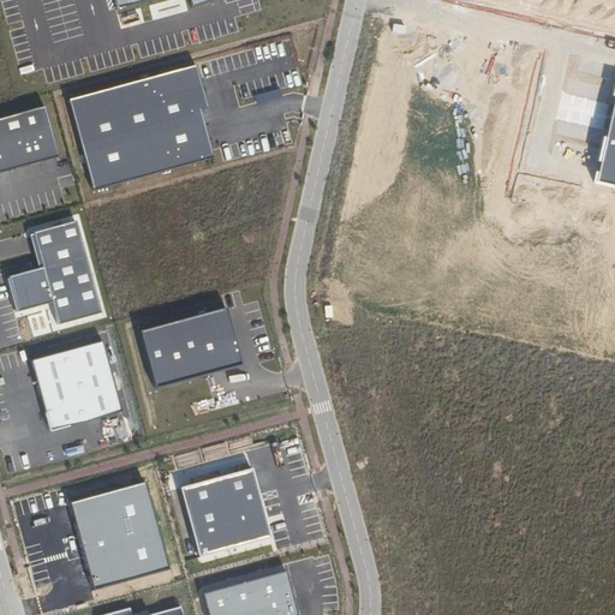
[(113,0),(117,10),(153,0),(189,0),(191,7),(218,0),(113,0)]
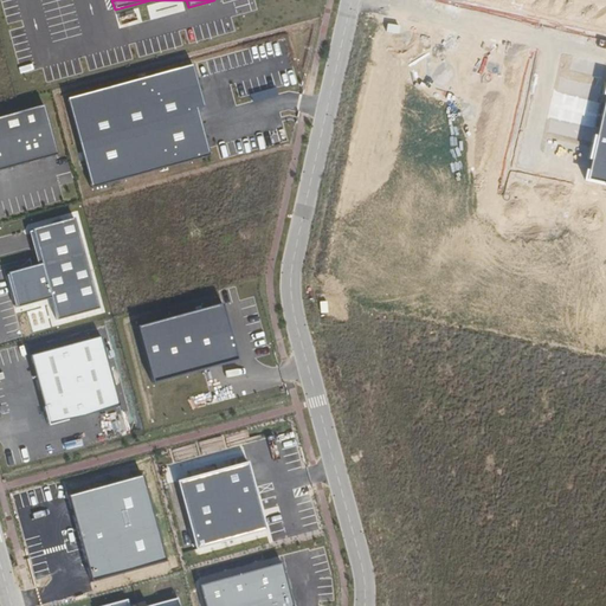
[(250,4),(236,7),(238,14),(252,11),(250,4)]
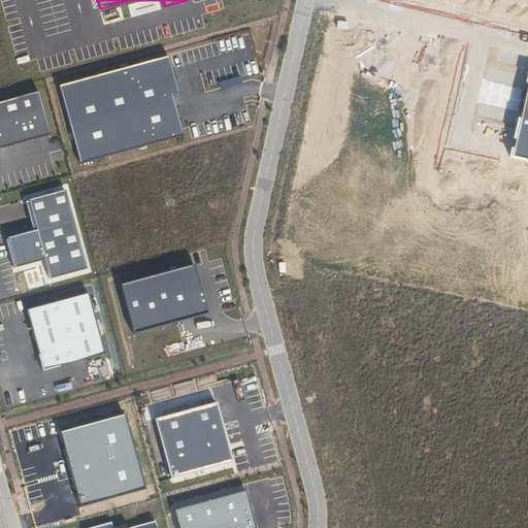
[(188,19),(191,31),(197,30),(194,17),(188,19)]
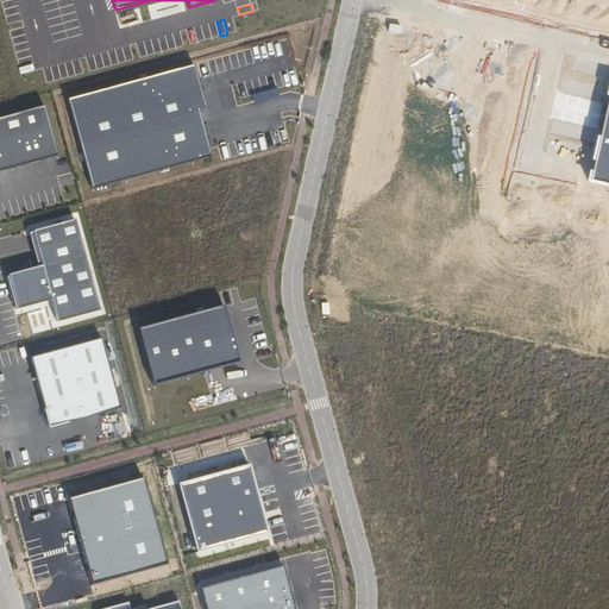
[(208,23),(213,38),(220,36),(217,22),(208,23)]
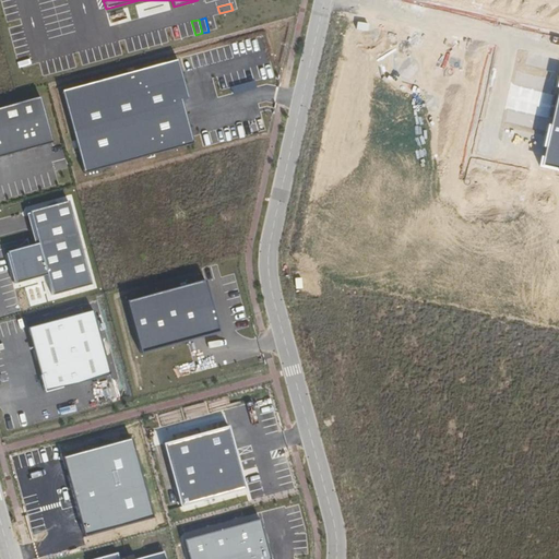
[(185,23),(189,36),(195,35),(191,21),(185,23)]
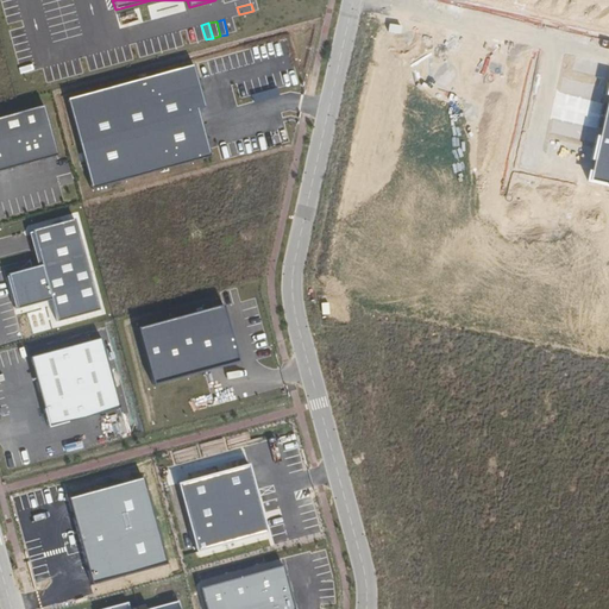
[(194,27),(198,42),(206,39),(201,25),(194,27)]
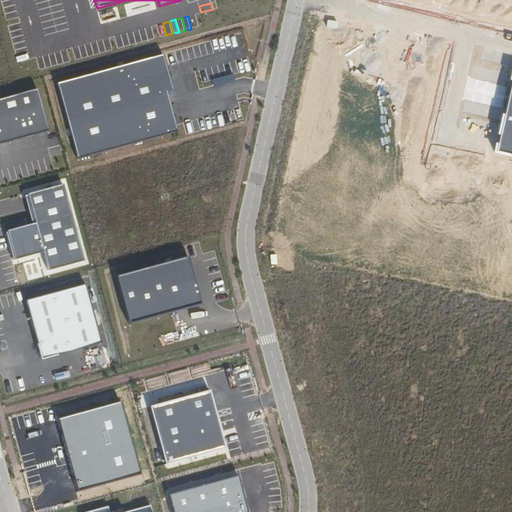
[(157,24),(160,37),(166,35),(163,23),(157,24)]
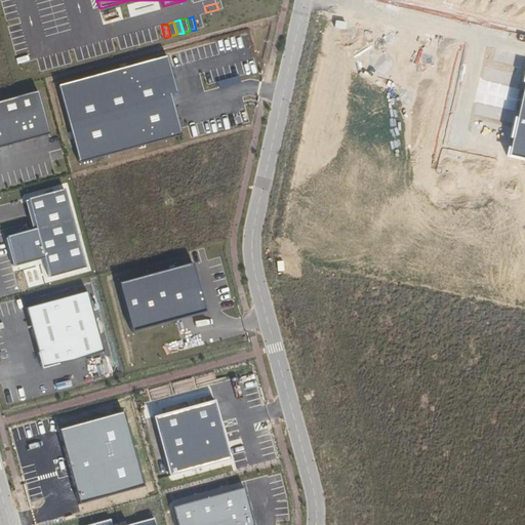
[(155,27),(149,29),(153,41),(159,40),(155,27)]
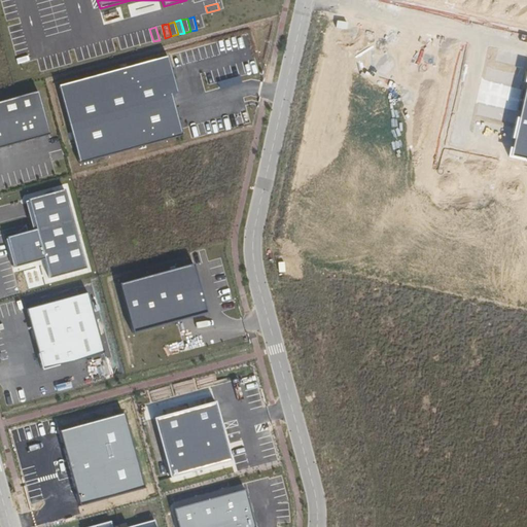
[(149,29),(143,30),(147,43),(153,41),(149,29)]
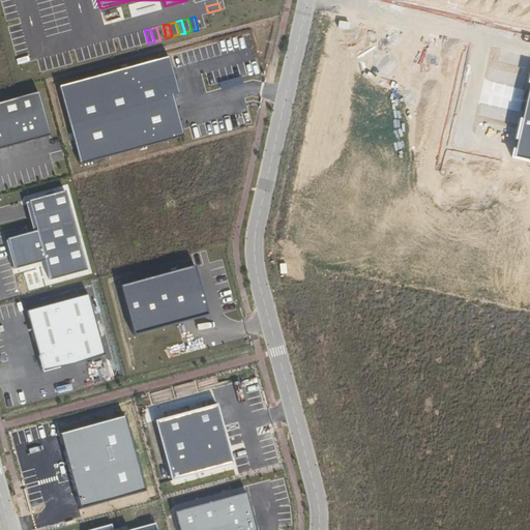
[(144,30),(138,32),(141,45),(148,43),(144,30)]
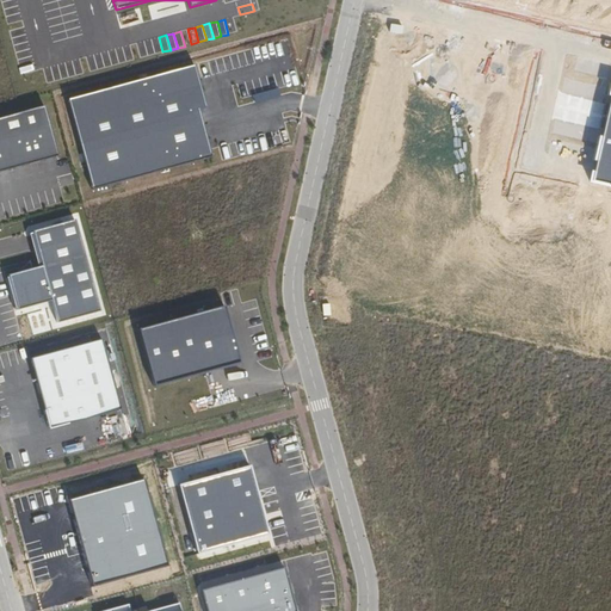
[(159,37),(152,39),(155,54),(162,51),(159,37)]
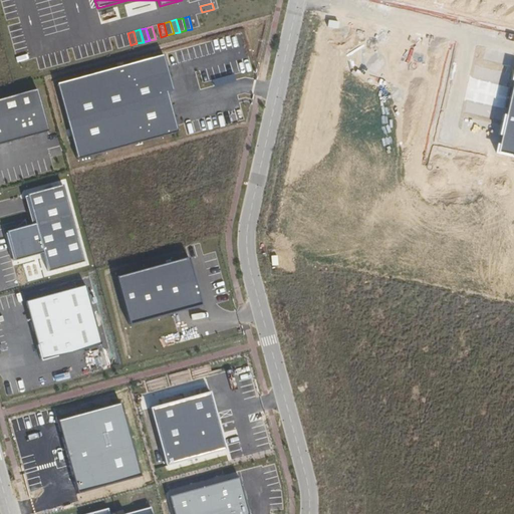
[(127,33),(121,34),(124,47),(131,45),(127,33)]
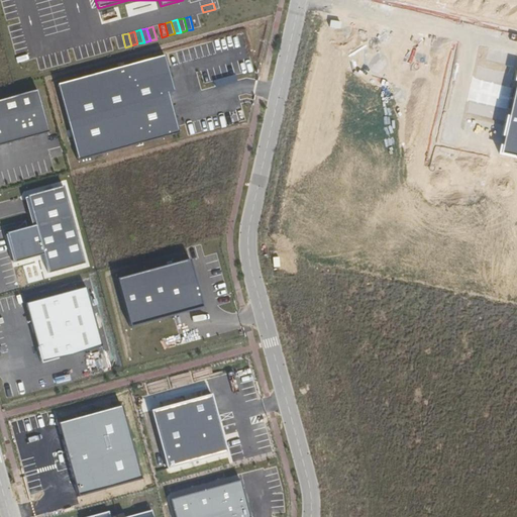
[(243,33),(237,34),(240,46),(247,45),(243,33)]
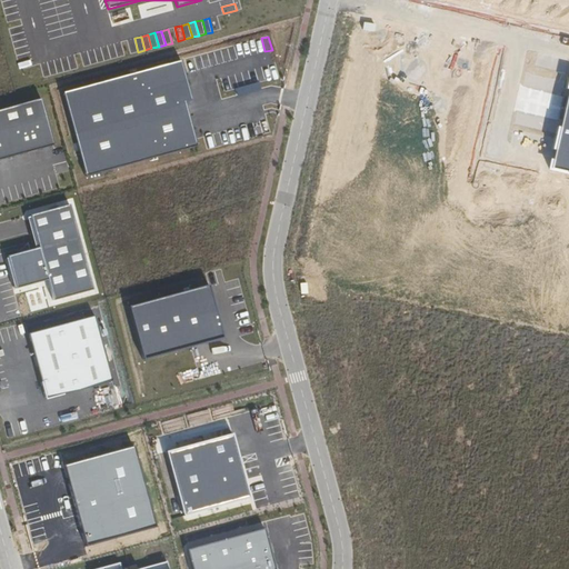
[(135,38),(128,40),(131,53),(138,52),(135,38)]
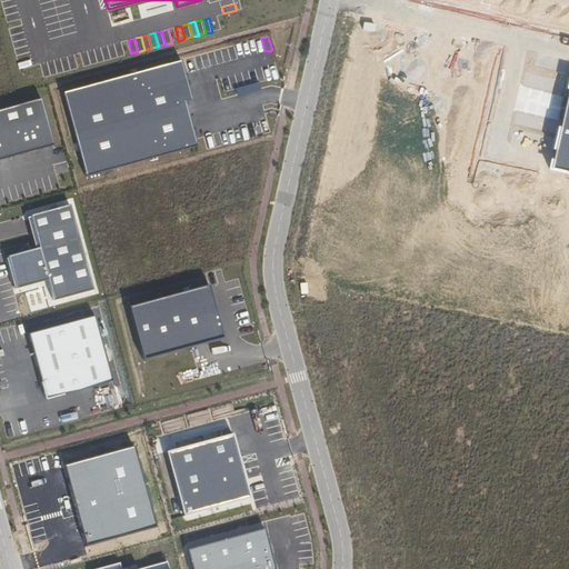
[(261,38),(255,40),(258,53),(265,51),(261,38)]
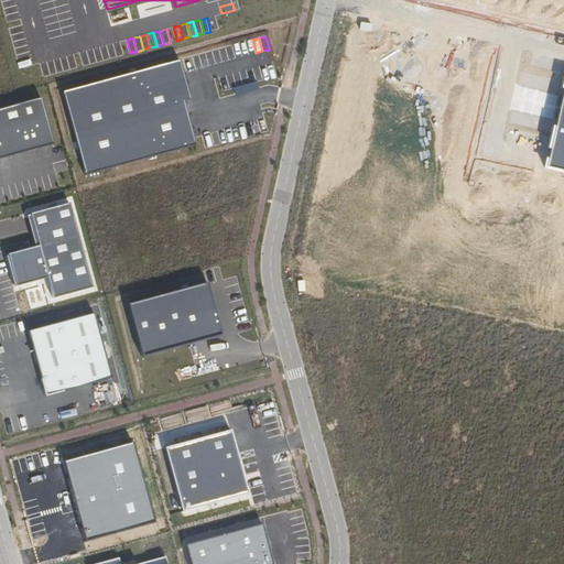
[(252,40),(246,42),(249,55),(256,53),(252,40)]
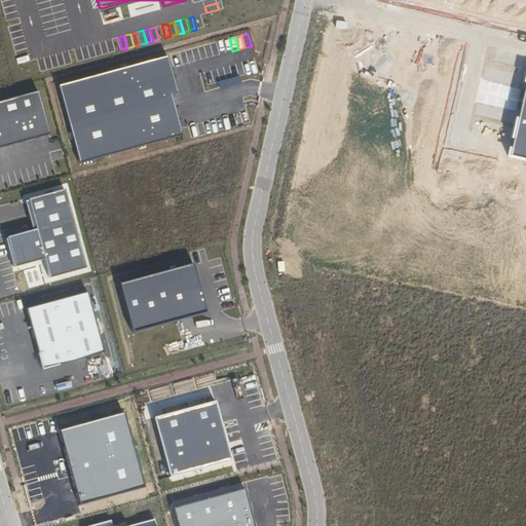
[(112,39),(106,40),(110,53),(116,51),(112,39)]
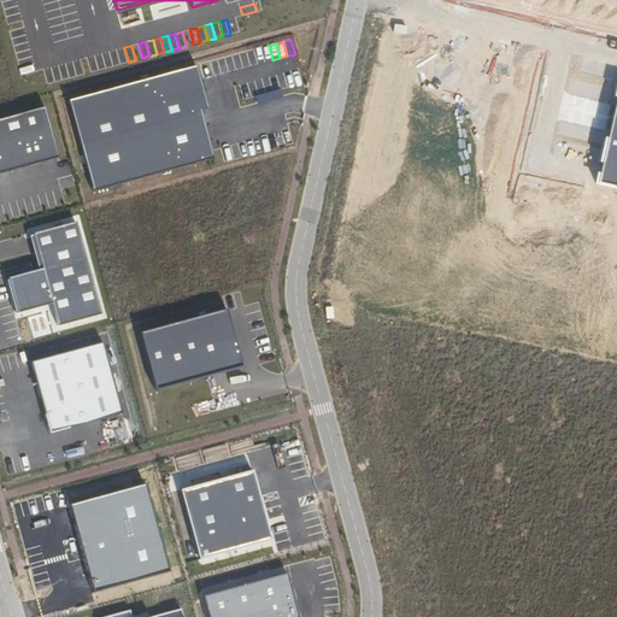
[(269,46),(262,47),(265,62),(272,60),(269,46)]
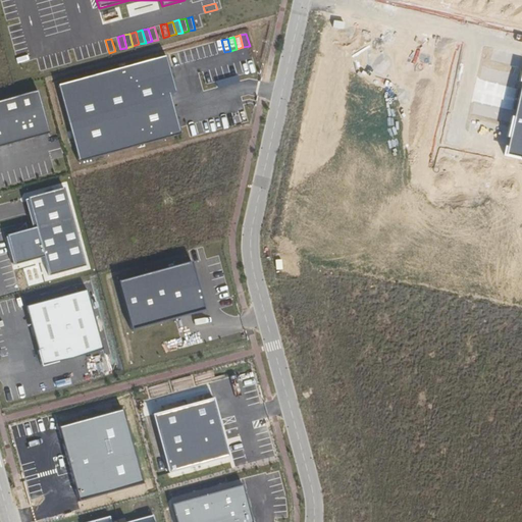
[(105,40),(99,42),(103,54),(109,53),(105,40)]
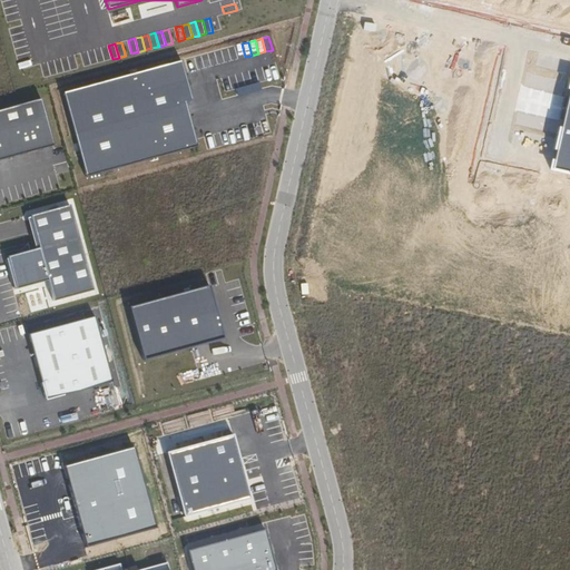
[(242,43),(235,46),(238,59),(245,57),(242,43)]
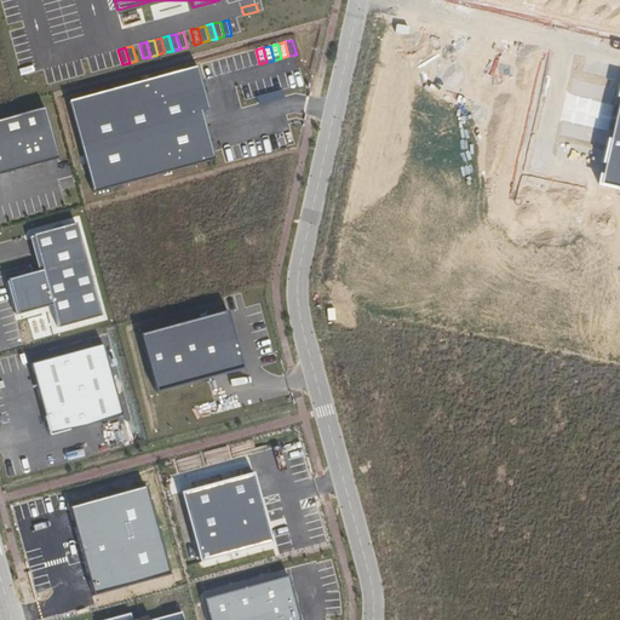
[(118,50),(110,52),(115,67),(122,64),(118,50)]
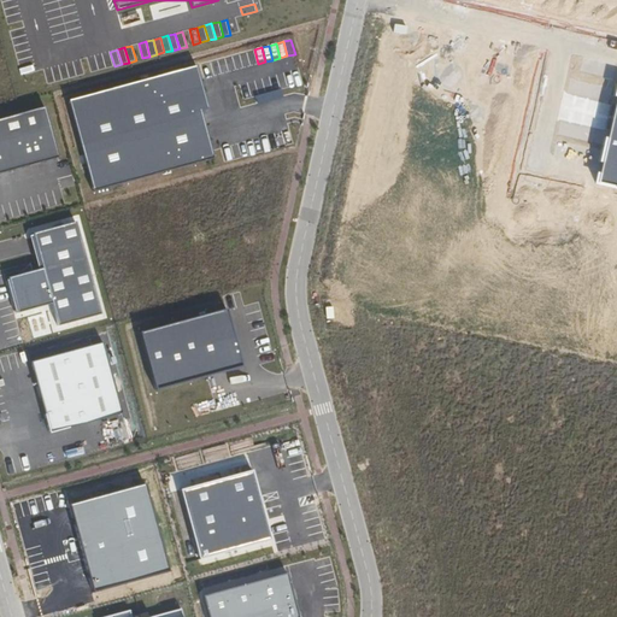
[(254,50),(247,52),(251,66),(258,64),(254,50)]
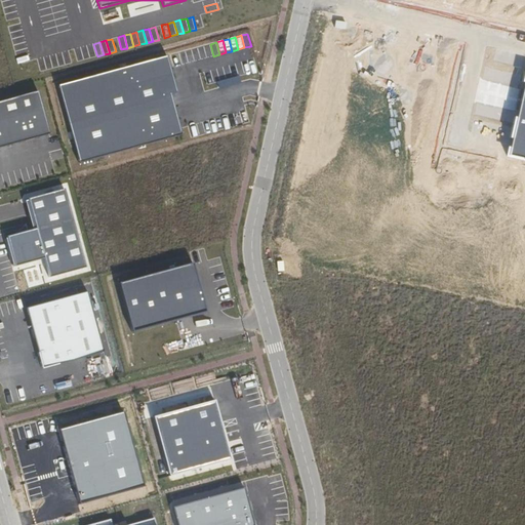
[(93,44),(87,45),(91,58),(97,56),(93,44)]
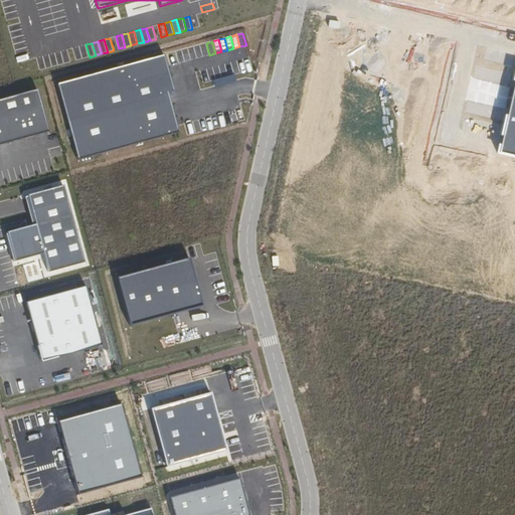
[(206,43),(199,44),(203,56),(209,55),(206,43)]
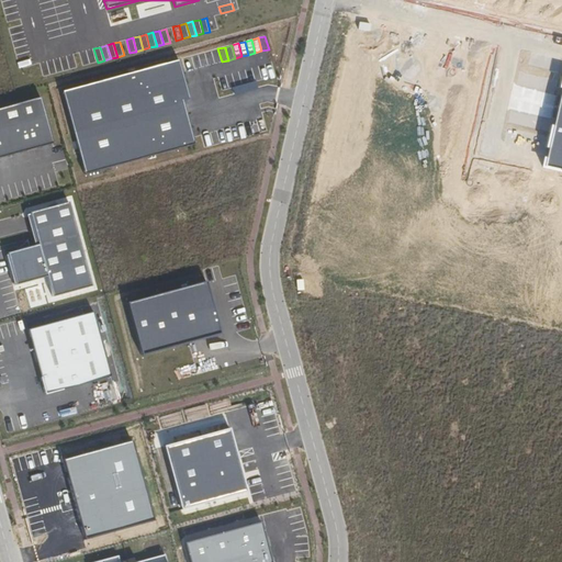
[(93,48),(87,51),(91,64),(98,63),(93,48)]
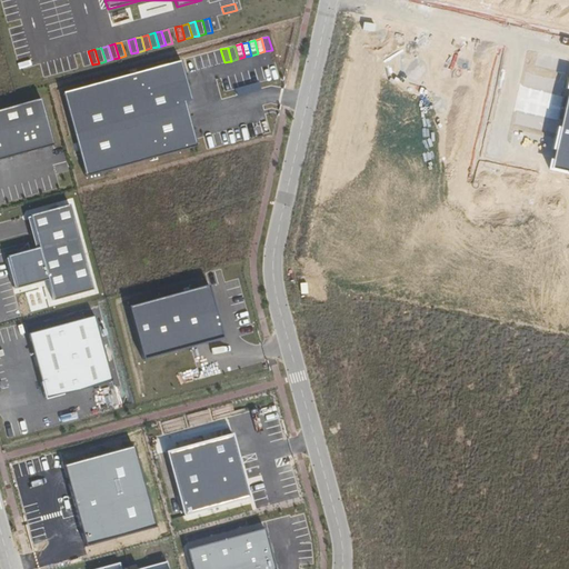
[(220,49),(213,51),(218,65),(225,62),(220,49)]
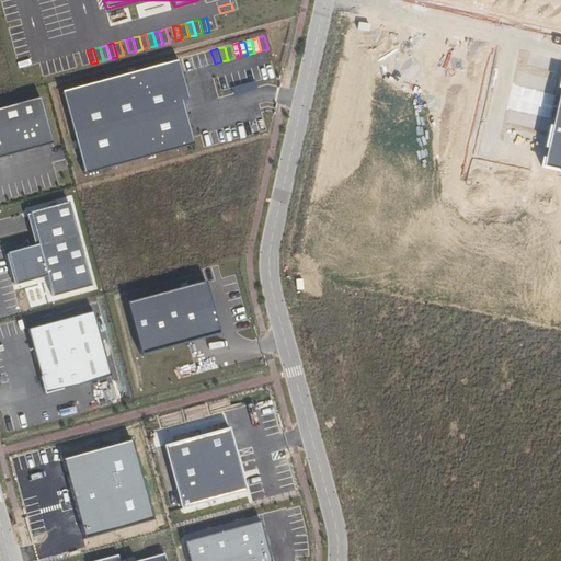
[(87,50),(80,52),(84,66),(91,64),(87,50)]
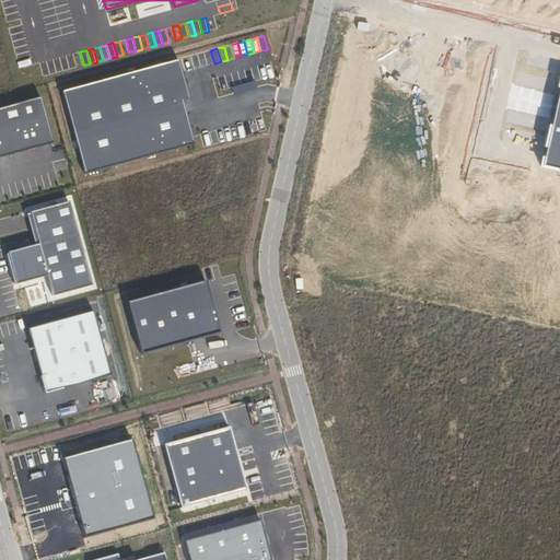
[(210,50),(203,53),(208,66),(214,63),(210,50)]
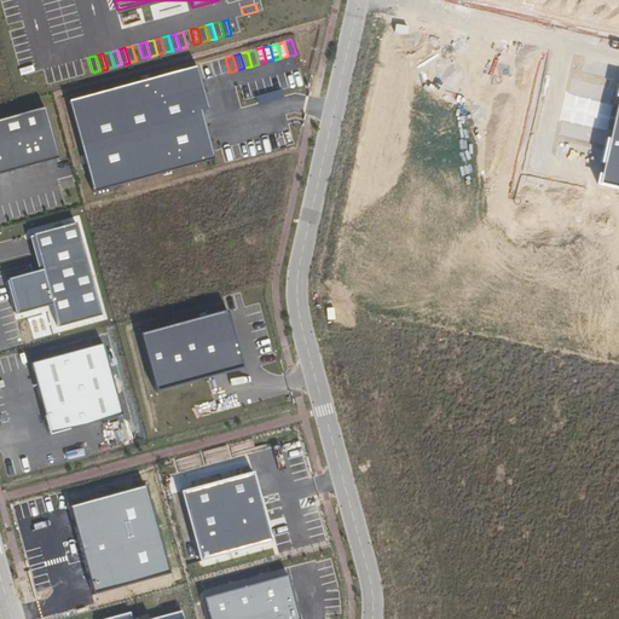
[(225,58),(218,59),(221,74),(230,73),(225,58)]
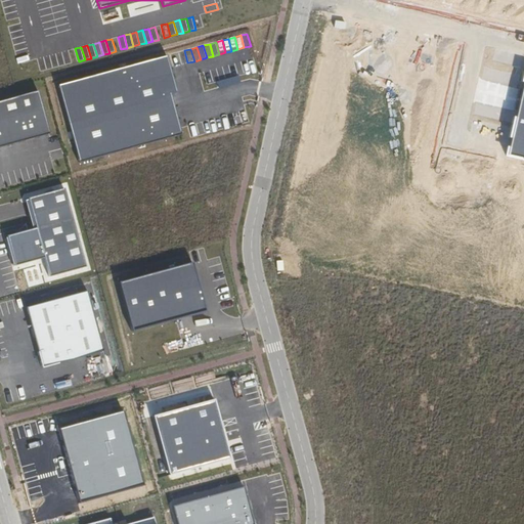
[(62,51),(66,64),(72,62),(69,50),(62,51)]
